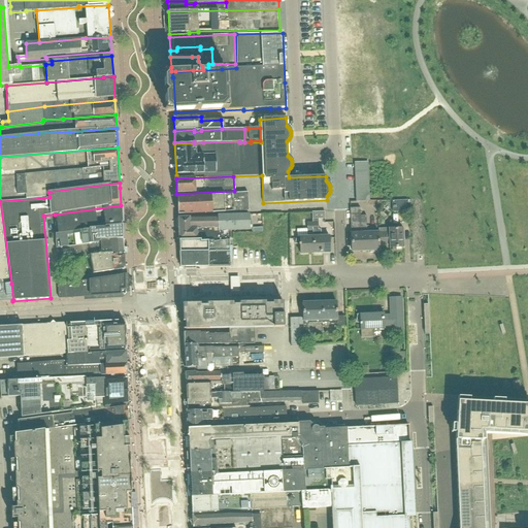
[(177,215),(249,211),(248,193),(176,196),(177,215)]
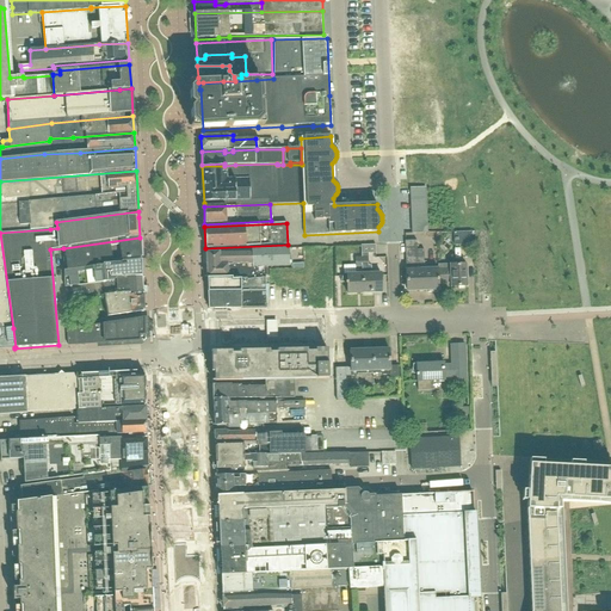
[(471,232),(454,233),(455,246),(471,245),(471,232)]
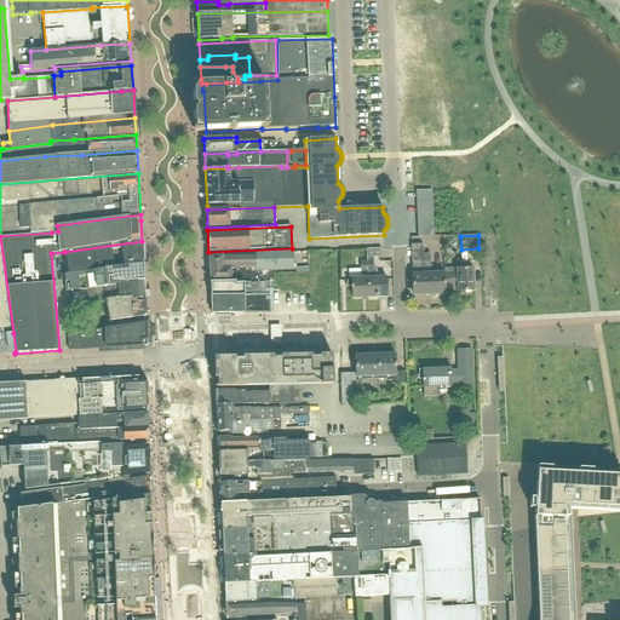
[(0,333),(12,333),(0,236),(0,333)]
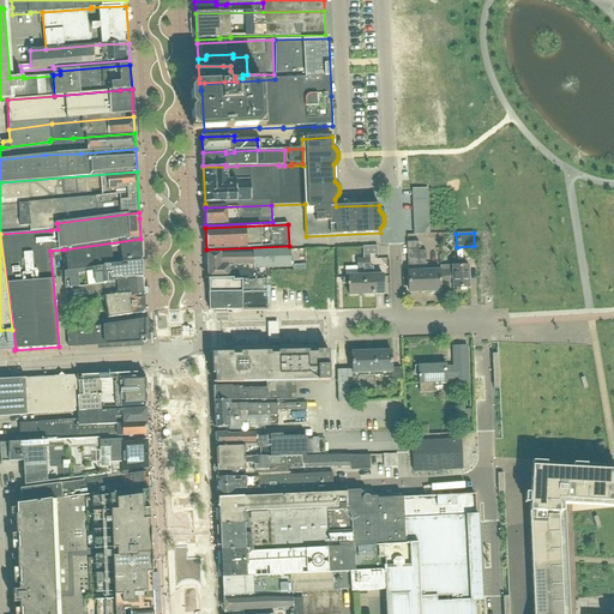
[(64,250),(67,272),(101,268),(101,264),(142,259),(140,239),(64,250)]
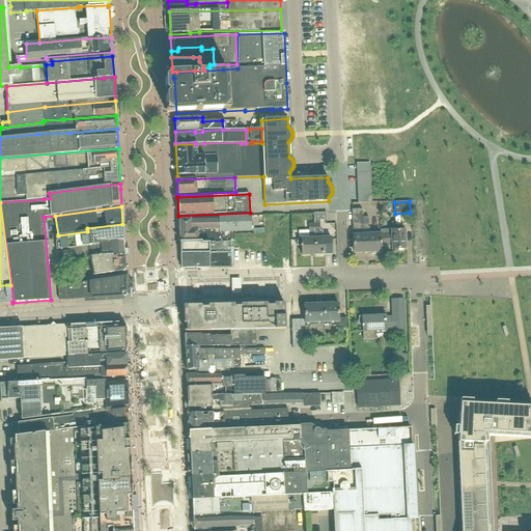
[(362,218),(362,210),(352,210),(354,253),(367,253),(366,229),(362,229),(362,218)]
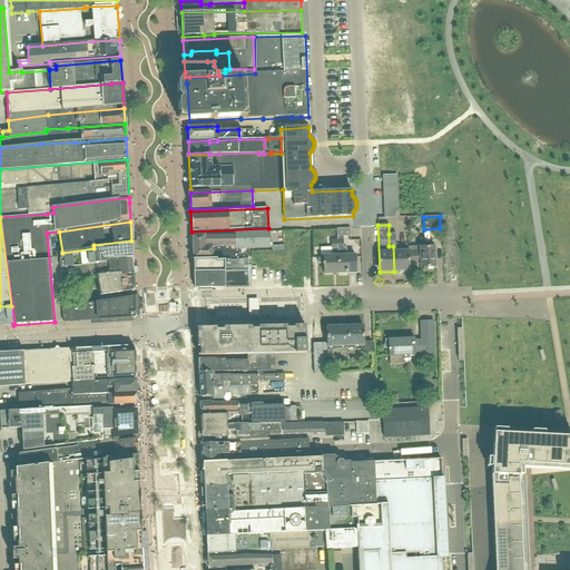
[(337,229),(337,241),(337,249),(338,256),(338,273),(345,273),(347,273),(356,273),(355,255),(354,255),(354,256),(346,256),(346,248),(344,248),(343,237),(351,236),(351,228),(337,229)]
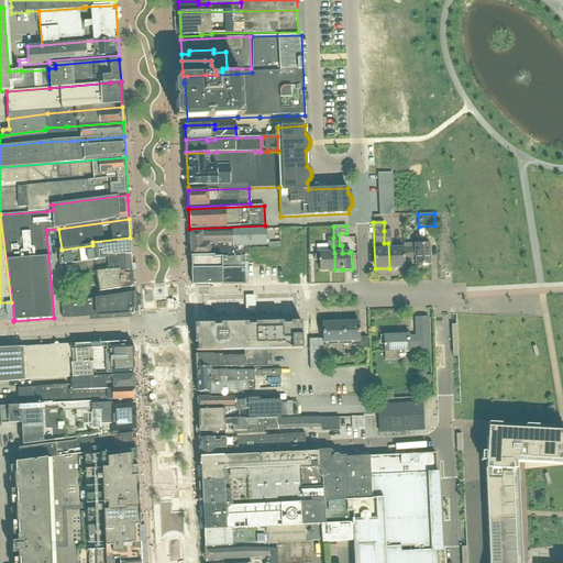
[(189,233),(190,245),(247,243),(247,245),(266,245),(265,229),(235,230),(233,231),(189,233)]
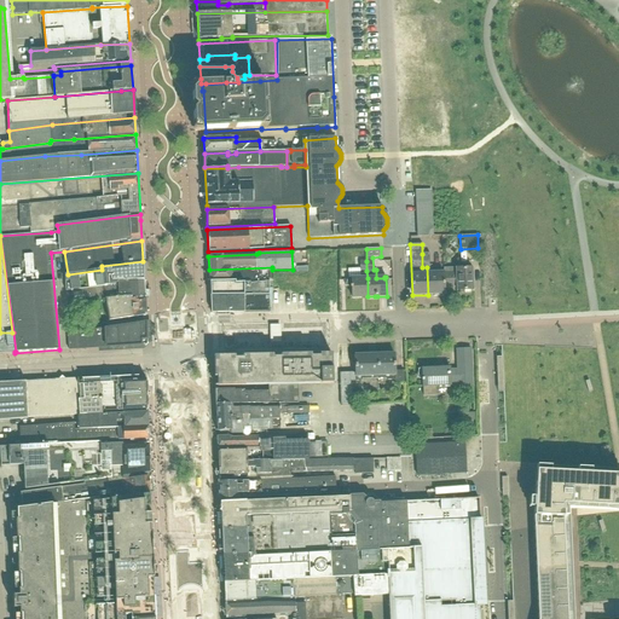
[(445,294),(444,285),(444,272),(431,273),(429,253),(422,254),(422,267),(427,267),(428,295),(445,294)]
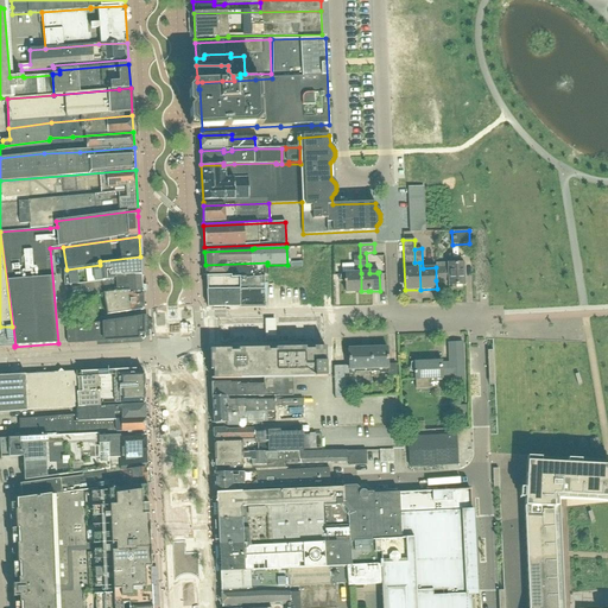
[(64,286),(69,285),(101,282),(114,280),(116,278),(141,277),(140,260),(108,264),(101,268),(100,265),(67,270),(64,271),(64,286)]
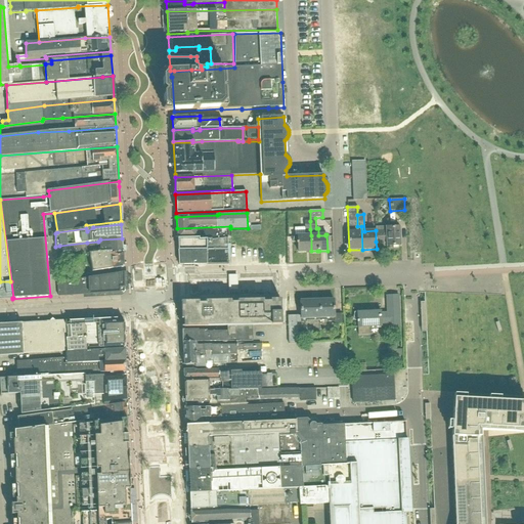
[(228,238),(228,228),(230,228),(230,226),(177,228),(177,238),(178,238),(212,238),(228,238)]
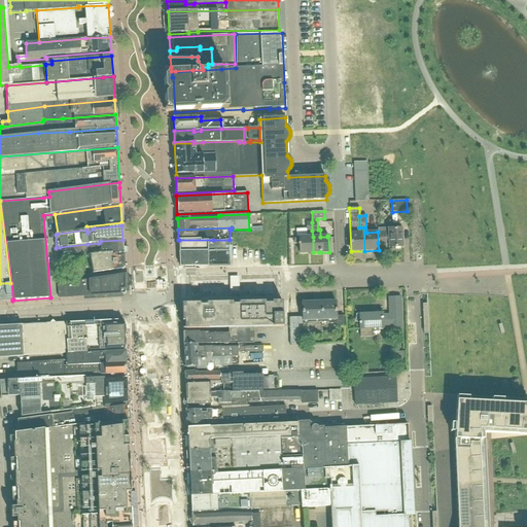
[(378,232),(378,243),(388,243),(388,248),(395,248),(395,249),(400,249),(400,247),(402,247),(401,229),(388,229),(388,235),(380,236),(380,232),(378,232)]
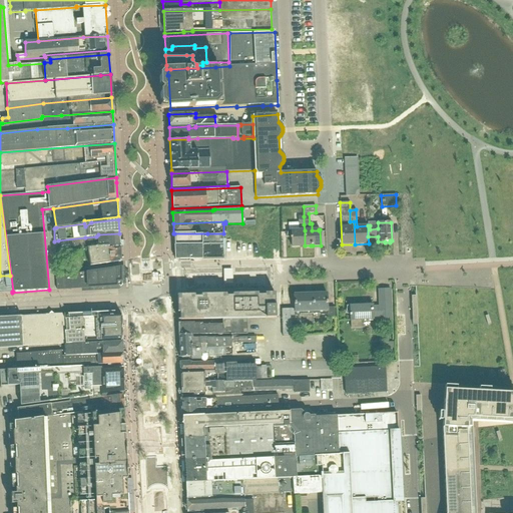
[(305,245),(305,230),(288,230),(287,237),(292,238),(292,246),(305,246),(305,245)]
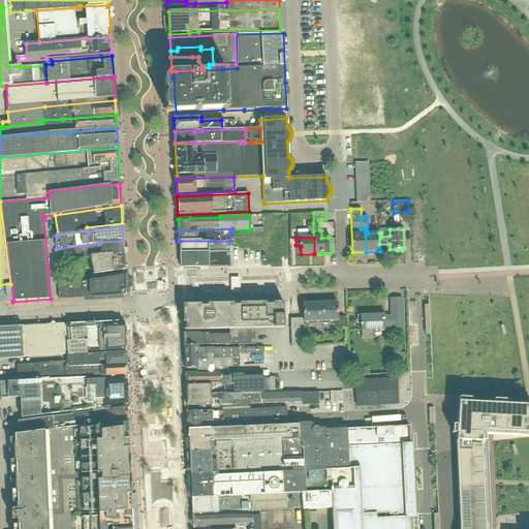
[(88,245),(60,248),(62,259),(83,256),(83,257),(91,255),(113,253),(113,255),(124,255),(123,241),(101,242),(99,244),(88,245)]
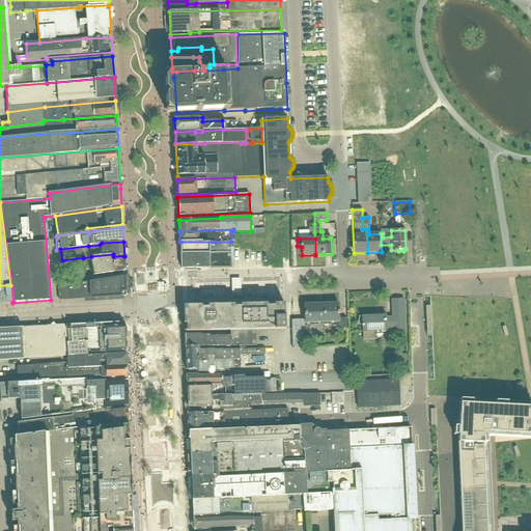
[(180,254),(231,253),(231,242),(215,242),(180,242),(180,254)]
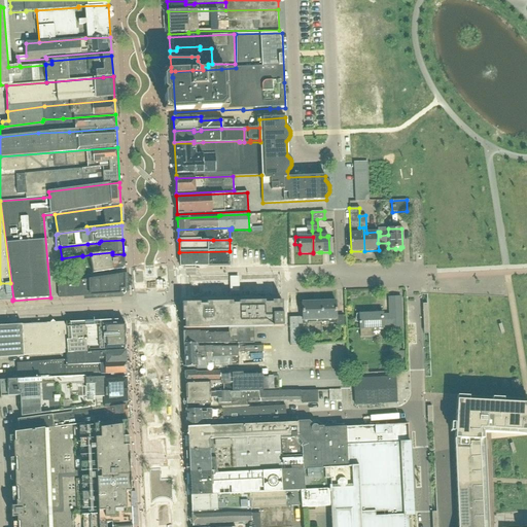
[(180,267),(185,267),(185,269),(195,269),(195,267),(230,266),(230,251),(179,252),(180,267)]
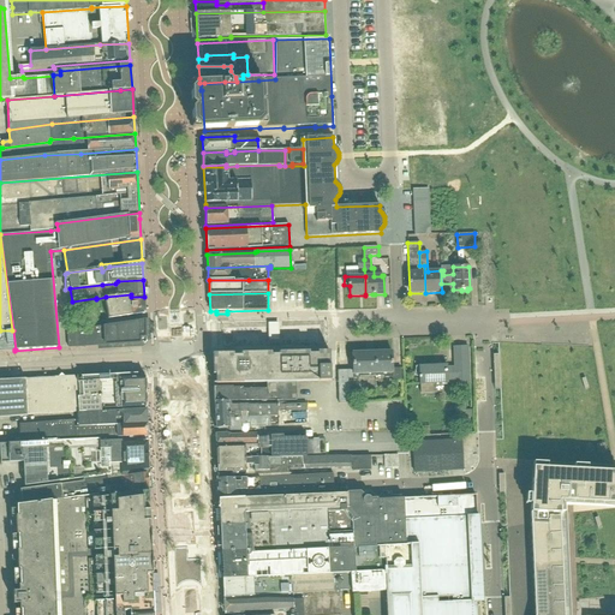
[(145,314),(144,297),(131,297),(131,294),(106,297),(108,318),(145,314)]
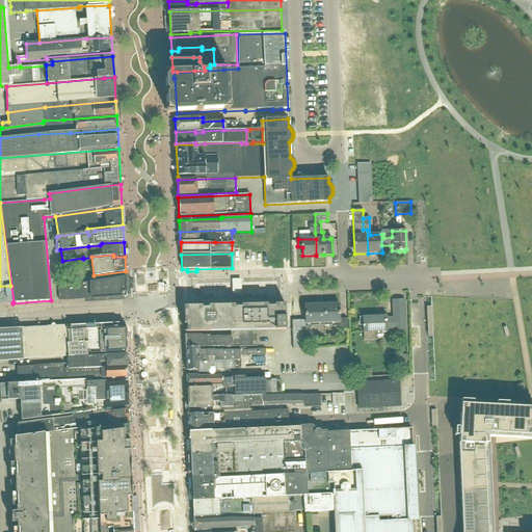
[(84,264),(83,259),(83,258),(62,261),(63,272),(70,271),(69,267),(84,264)]
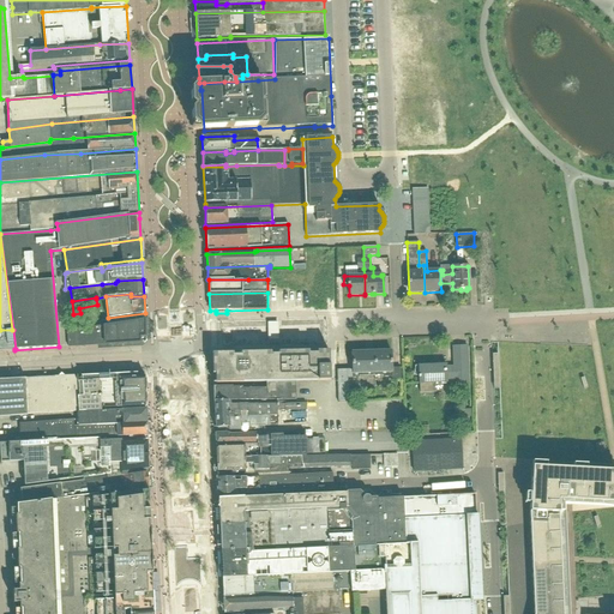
[(68,347),(140,342),(144,341),(145,337),(145,319),(137,320),(67,331),(68,347)]
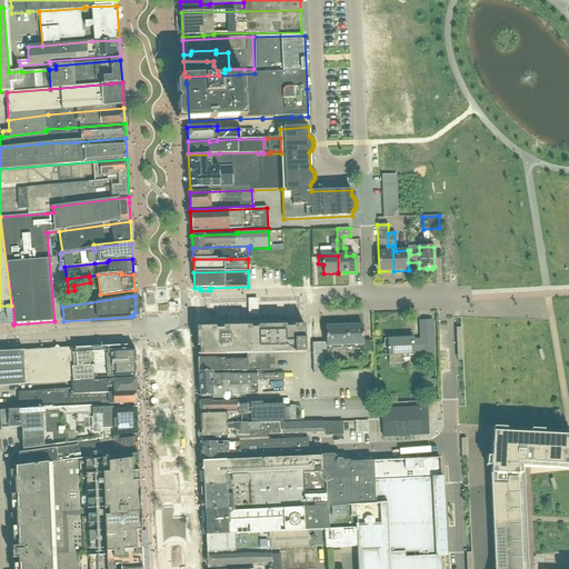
[(12,306),(11,306),(0,306),(0,321),(0,322),(1,322),(2,323),(3,323),(5,323),(13,323),(15,323),(12,306)]
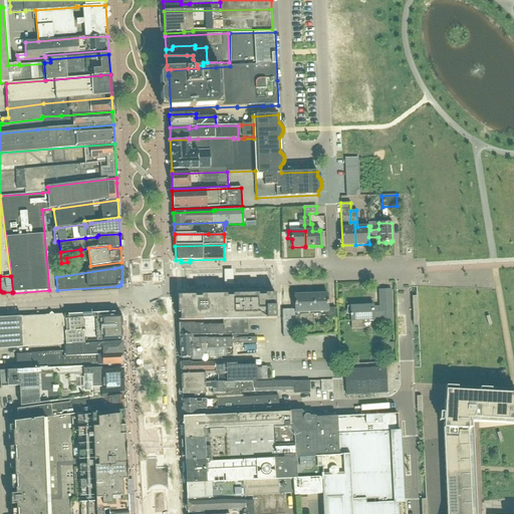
[(513,513),(513,291),(411,287),(420,513),(513,513)]
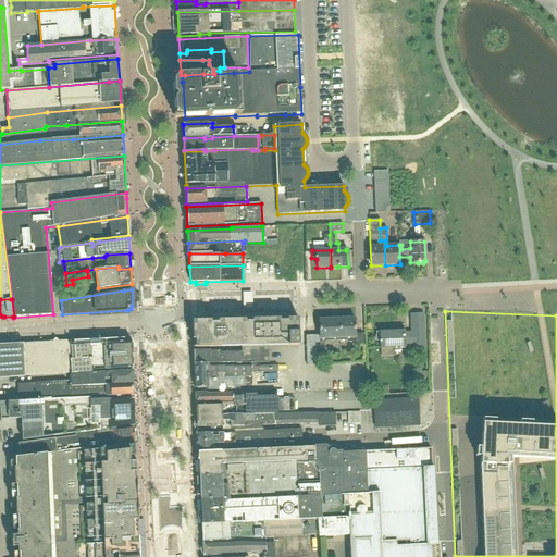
[(380,343),(381,348),(381,356),(393,356),(392,347),(406,347),(406,345),(411,345),(412,349),(425,349),(423,313),(410,314),(411,333),(405,333),(405,331),(376,332),(376,333),(376,341),(379,342),(379,343),(380,343)]
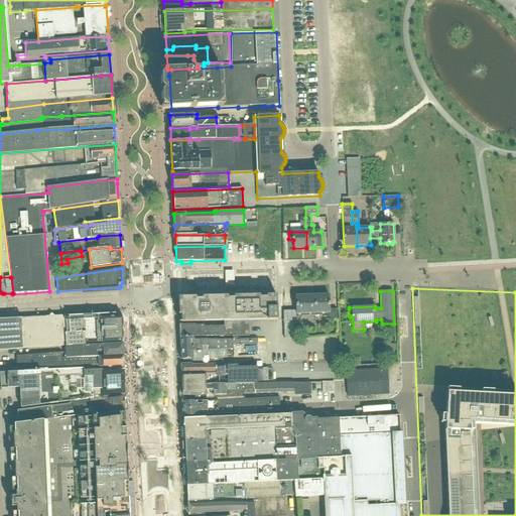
[(179,306),(179,321),(181,321),(181,323),(213,321),(249,320),(277,319),(277,295),(186,297),(186,298),(187,298),(187,300),(181,306),(179,306)]
